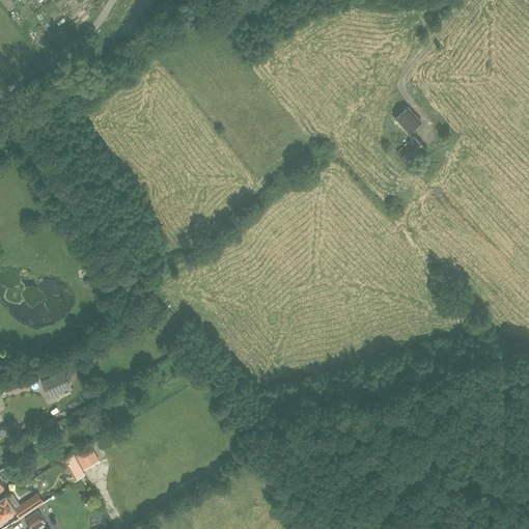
[(393,117),(406,131),(419,119),(407,105),(393,117)]
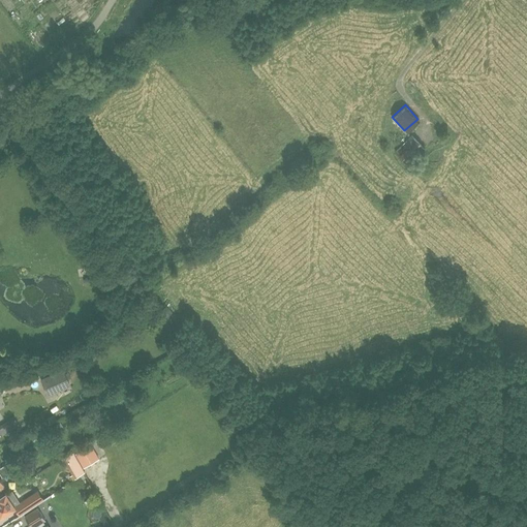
[(424,148),(410,133),(394,149),(407,163),(424,148)]
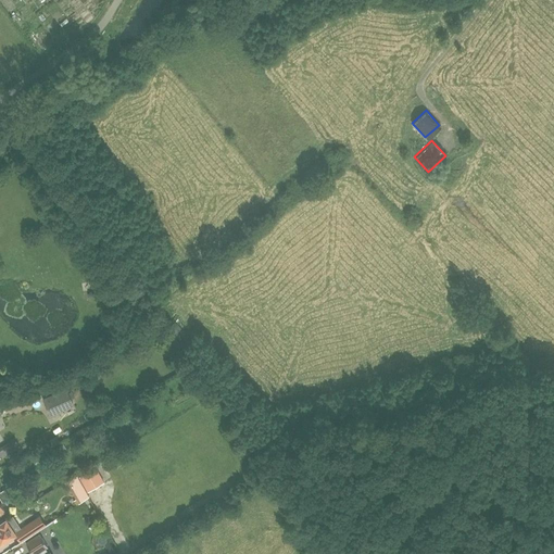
[(64,388),(41,398),(47,411),(70,401),(64,388)]
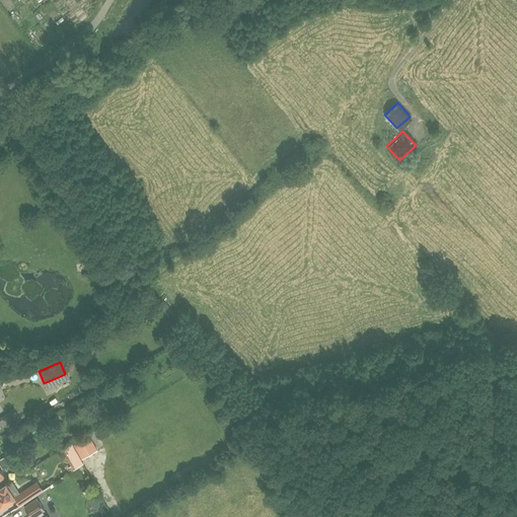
[(61,418),(57,412),(49,417),(52,423),(61,418)]
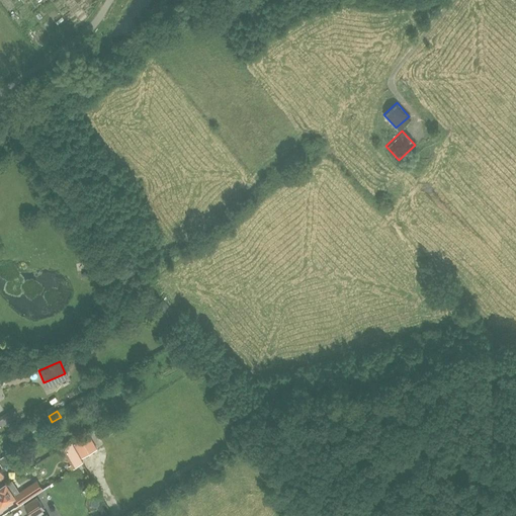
[(1,425),(11,420),(9,414),(0,418),(0,423),(1,425)]
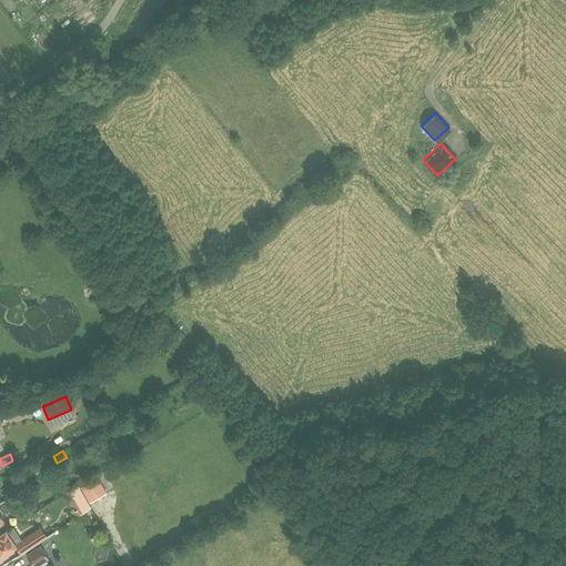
[(22,476),(18,470),(12,473),(16,479),(22,476)]
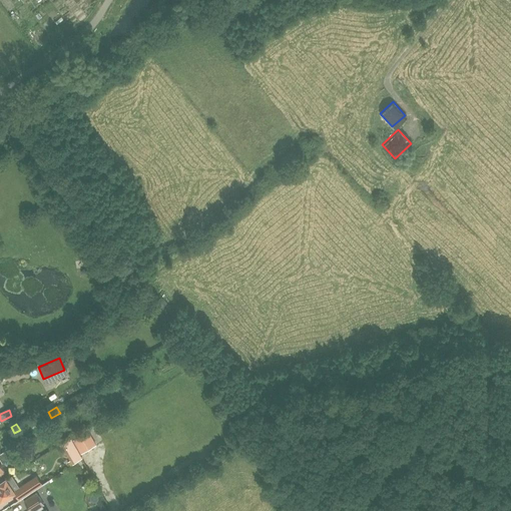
[(94,443),(87,429),(71,438),(78,452),(94,443)]
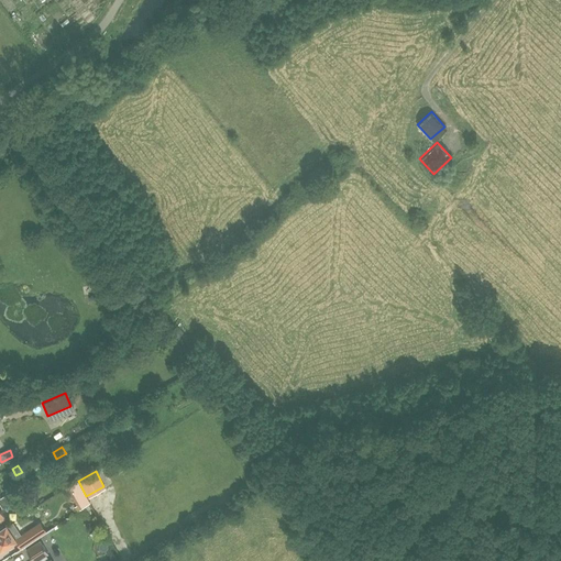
[(12,499),(7,491),(0,495),(0,507),(12,499)]
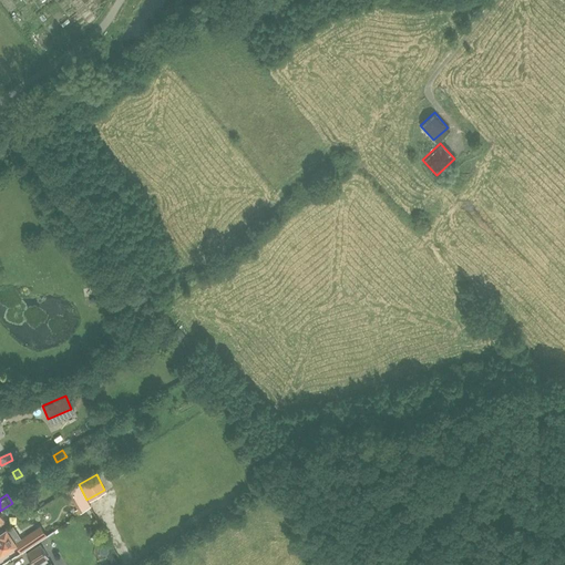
[(74,500),(80,511),(89,505),(83,495),(74,500)]
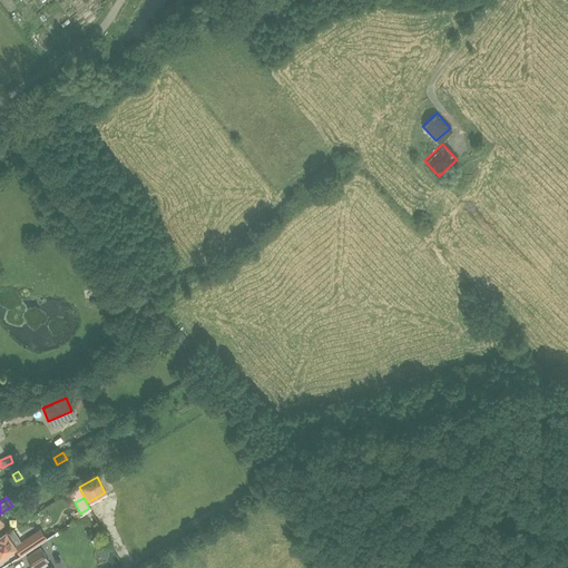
[(21,541),(12,527),(0,535),(0,555),(13,546),(21,541)]
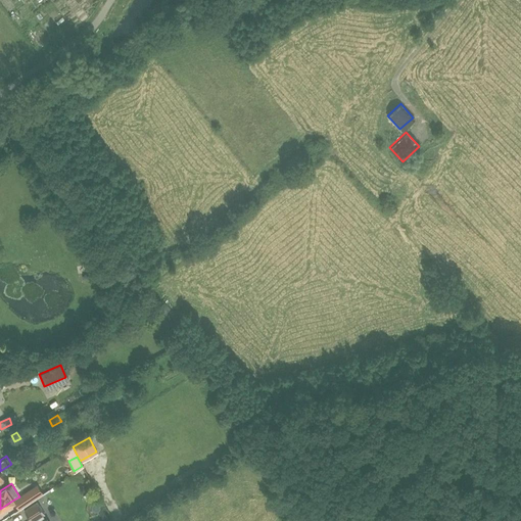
[(37,491),(33,486),(19,494),(24,501),(37,491)]
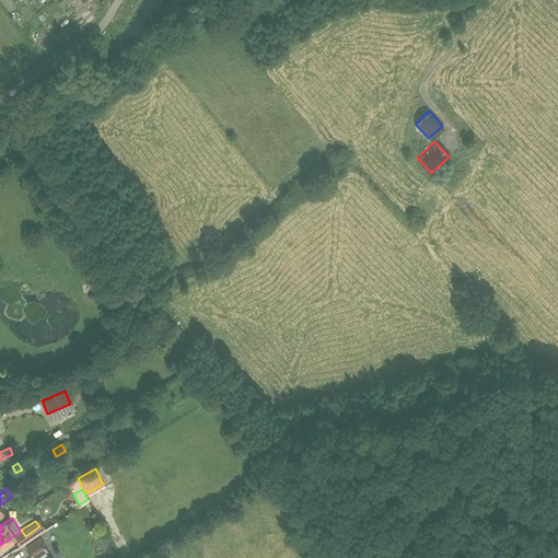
[(46,548),(38,536),(24,545),(31,557),(28,557),(50,557),(48,555),(45,556),(42,550),(46,548)]
